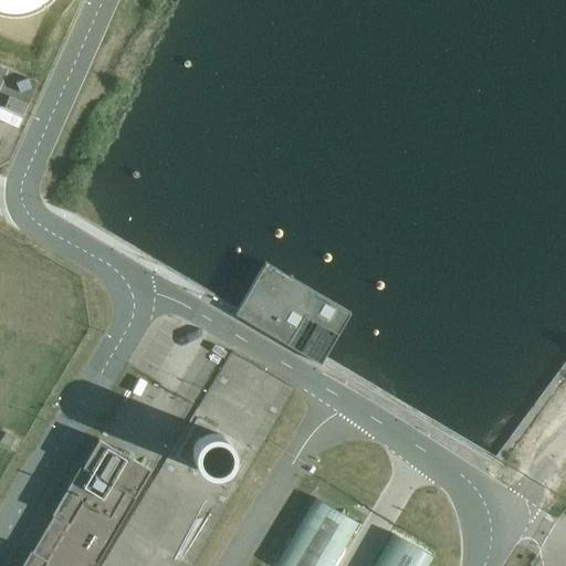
[(0,0),(0,13),(6,14),(11,16),(16,16),(19,14),(23,14),(29,12),(34,10),(37,10),(40,8),(44,4),(48,2),(49,0),(0,0)]
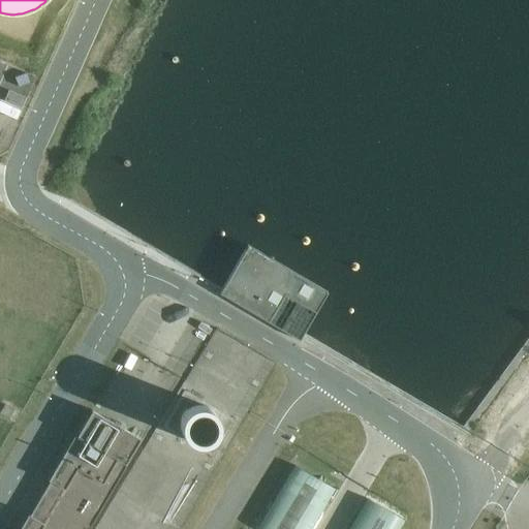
[(304,335),(329,292),(287,269),(247,245),(221,290),(219,294),(225,298),(226,299),(227,299),(259,318),(300,342),(302,337),(304,335)]
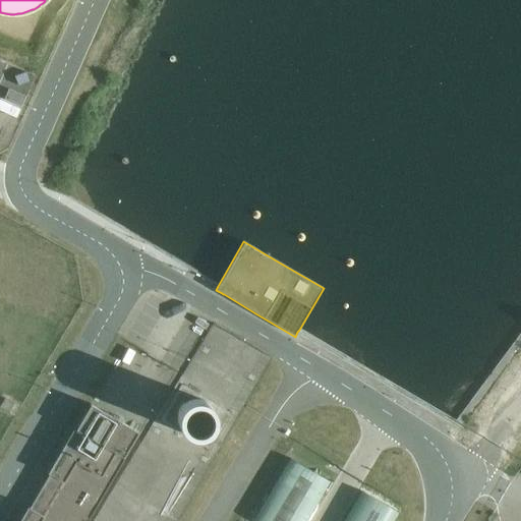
[(176,520),(272,357),(214,323),(180,377),(114,488),(94,520),(176,520)]
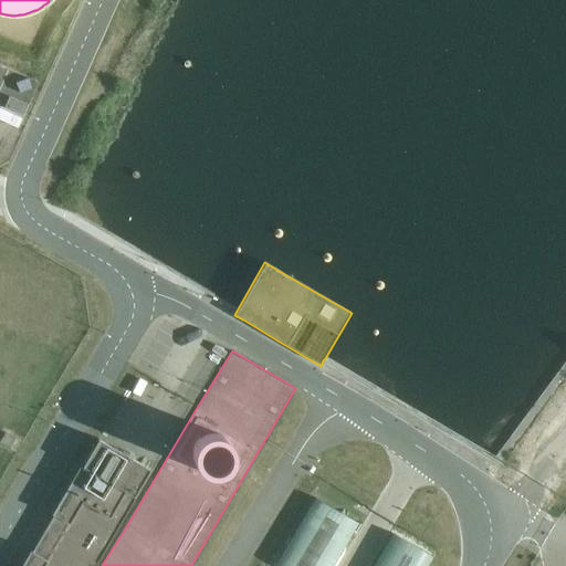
[(95,565),(136,498),(134,496),(147,473),(143,471),(138,469),(140,464),(98,440),(91,453),(83,467),(81,465),(55,507),(53,511),(52,514),(54,515),(49,524),(43,533),(38,543),(32,552),(30,551),(29,553),(21,565),(95,565)]
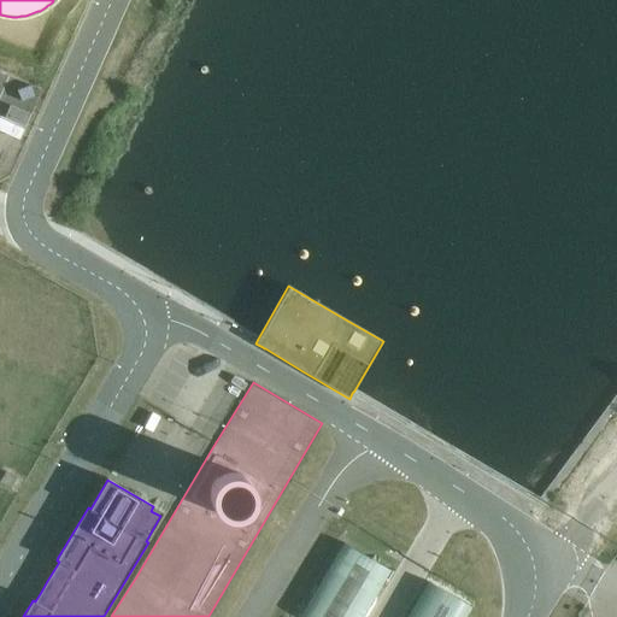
[(151,511),(160,516),(163,511),(153,506),(151,511)]
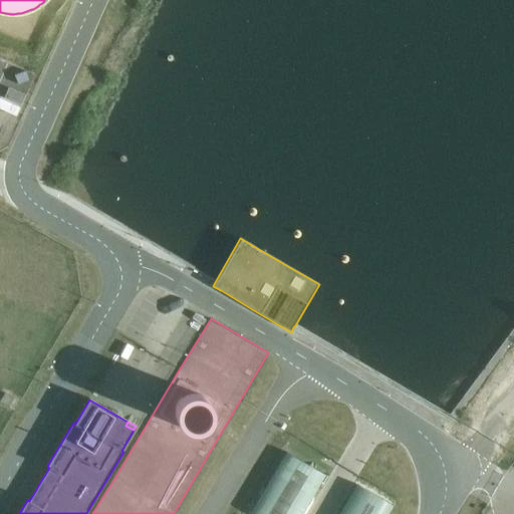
[(293,460),(287,457),(253,513),(304,513),(325,479),(293,460)]
